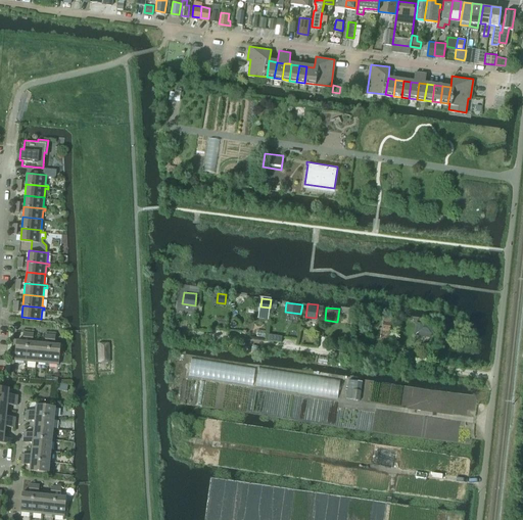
[(384,315),(382,329),(390,330),(392,316),(384,315)]
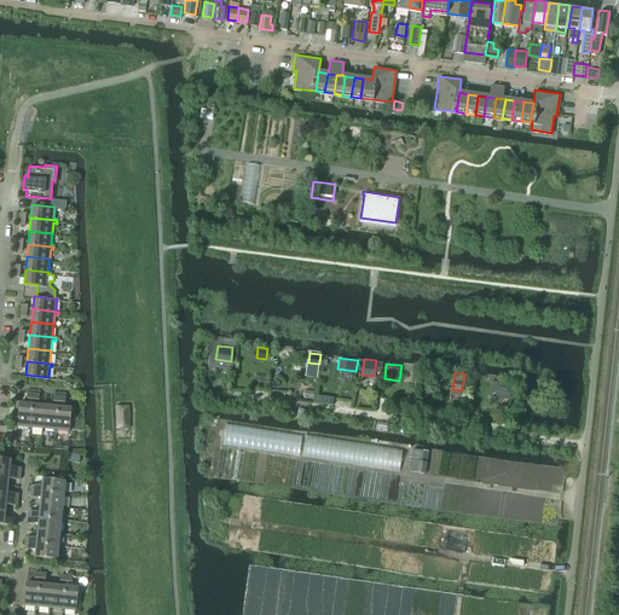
[(495,392),(512,393),(513,382),(497,379),(495,392)]
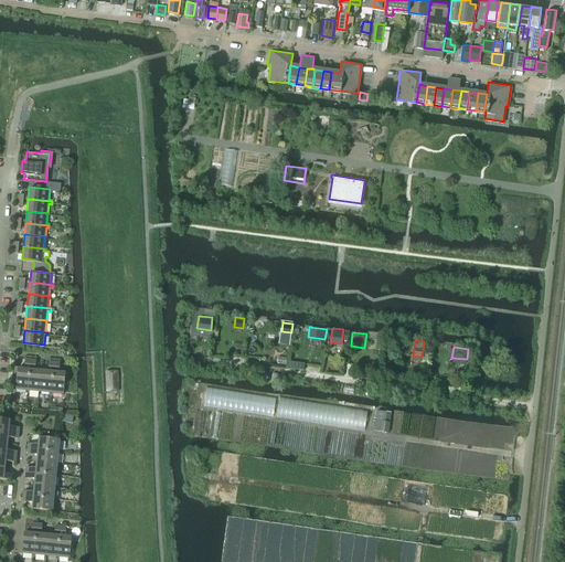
[(16,388),(28,389),(30,368),(18,367),(16,388)]
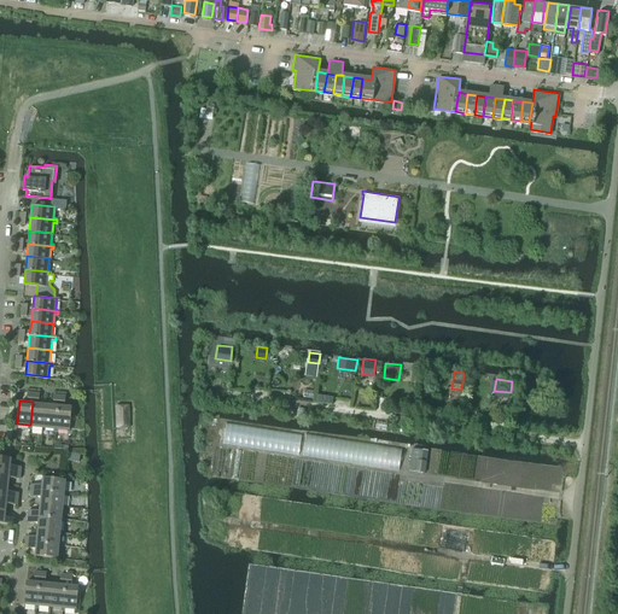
[(46,403),(33,402),(30,425),(44,426),(46,403)]
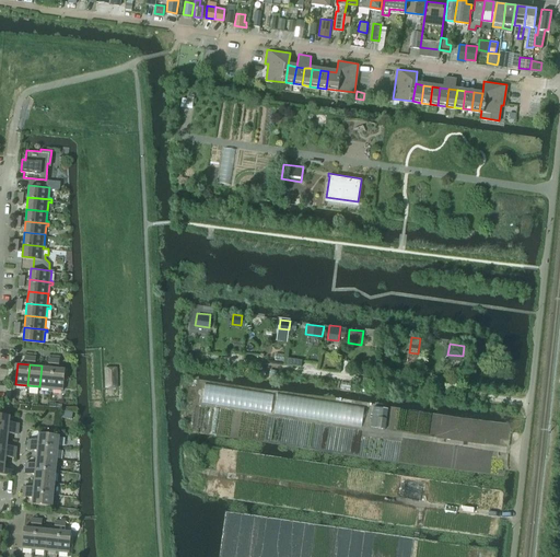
[(53,367),(42,366),(39,386),(50,387),(53,367)]
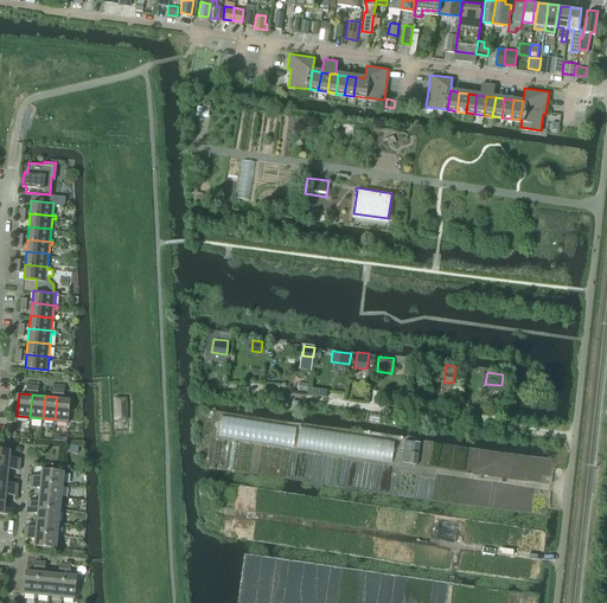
[(114,396),(115,412),(127,412),(126,396),(114,396)]
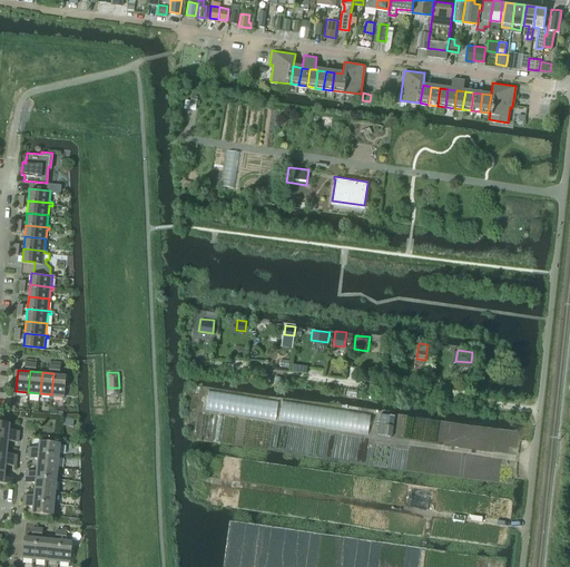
[(53,373),(51,394),(64,396),(66,374),(53,373)]
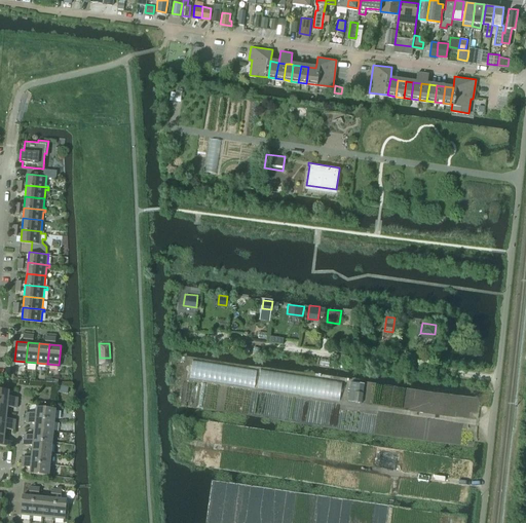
[(348,399),(362,401),(364,381),(351,379),(348,399)]
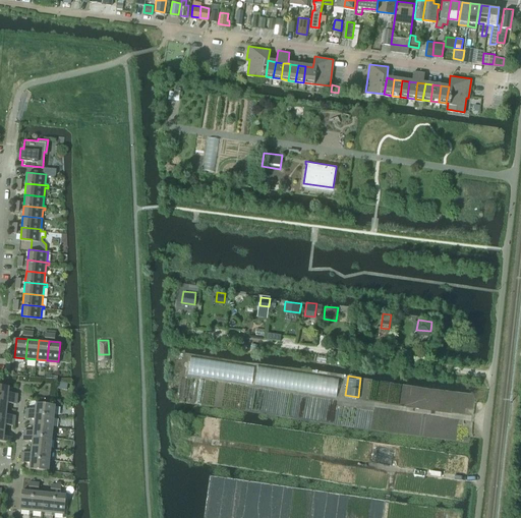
[(0,384),(0,394),(17,396),(17,392),(8,391),(9,386),(0,384)]
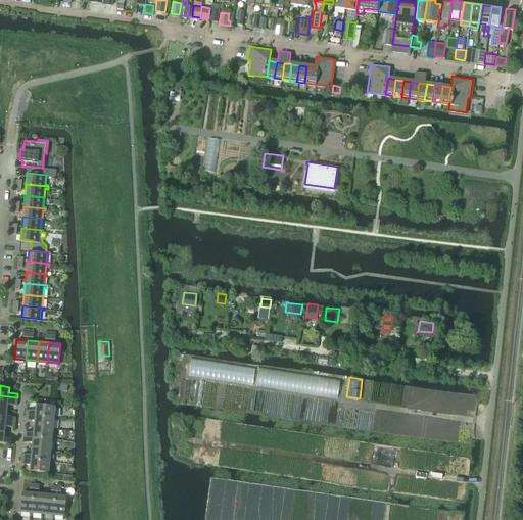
[(0,395),(0,407),(7,409),(7,403),(16,404),(17,397),(0,395)]
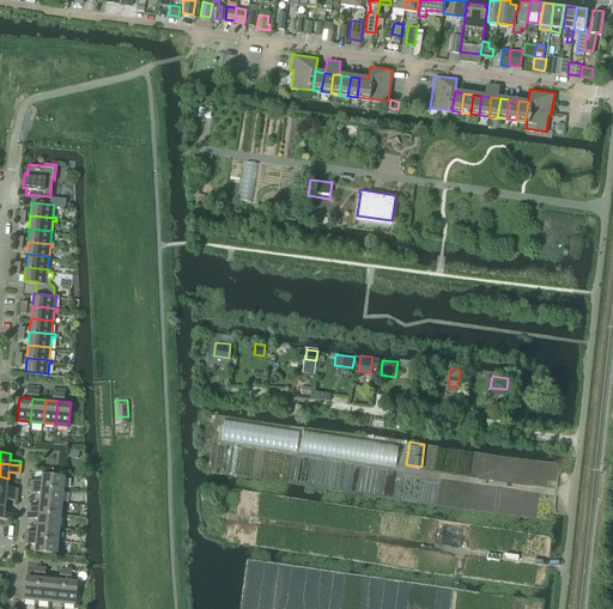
[(31,479),(30,483),(64,487),(65,475),(42,473),(42,479),(31,479)]
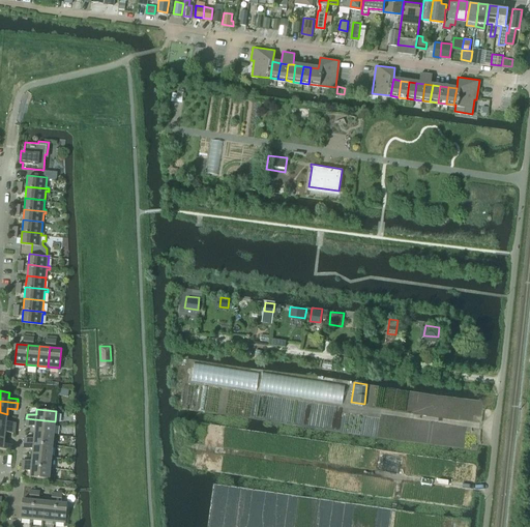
[(0,412),(0,423),(16,426),(16,421),(6,420),(7,414),(0,412)]
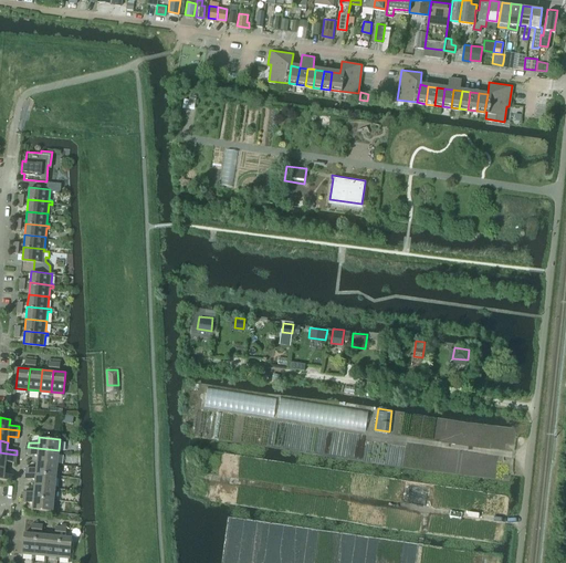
[(38,454),(37,460),(58,462),(59,450),(28,447),(28,454),(38,454)]
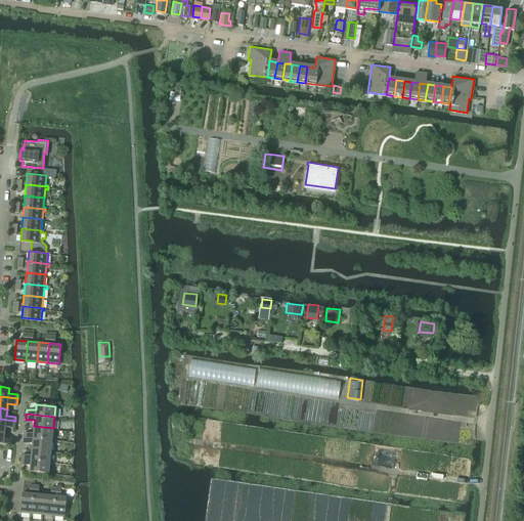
[(15,421),(0,419),(0,430),(5,431),(5,426),(14,427),(15,421)]
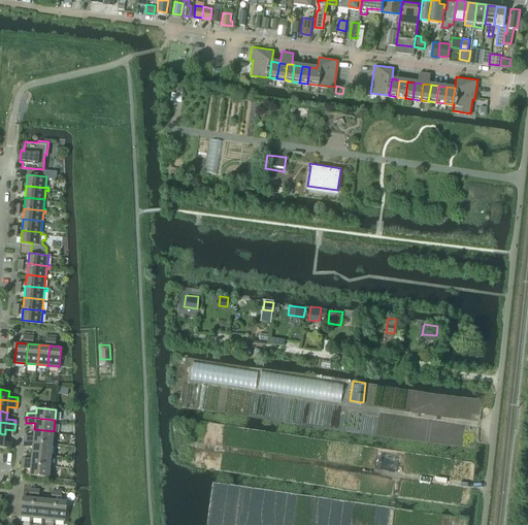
[(25,434),(24,439),(53,443),(54,431),(34,429),(34,435),(25,434)]
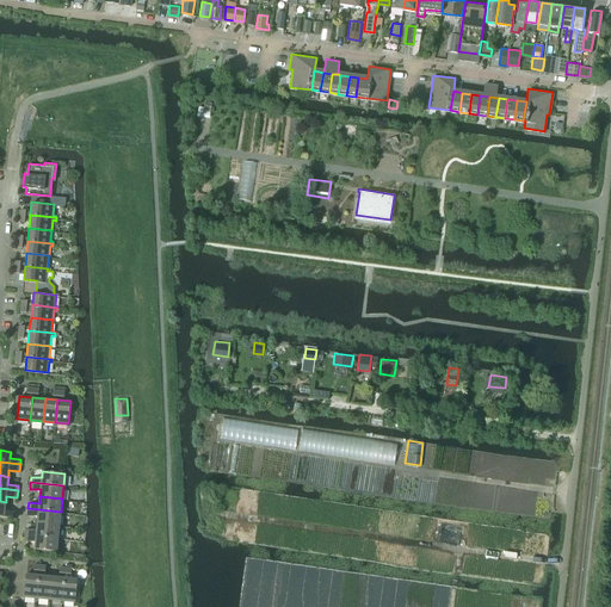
[(5,509),(6,502),(0,501),(0,514),(14,516),(16,511),(5,509)]
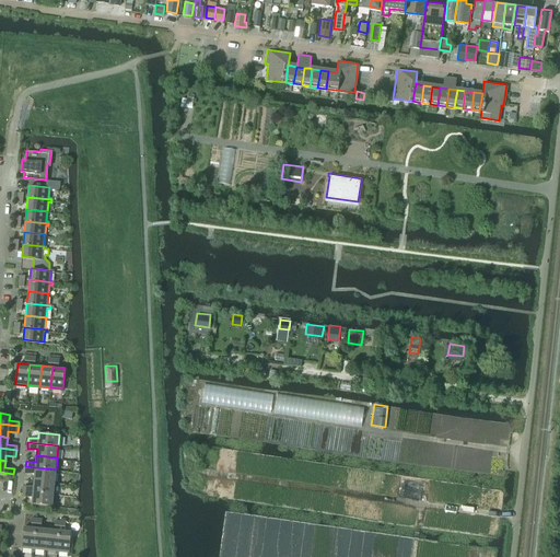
[(35,473),(34,479),(55,482),(56,470),(25,466),(25,472),(35,473)]
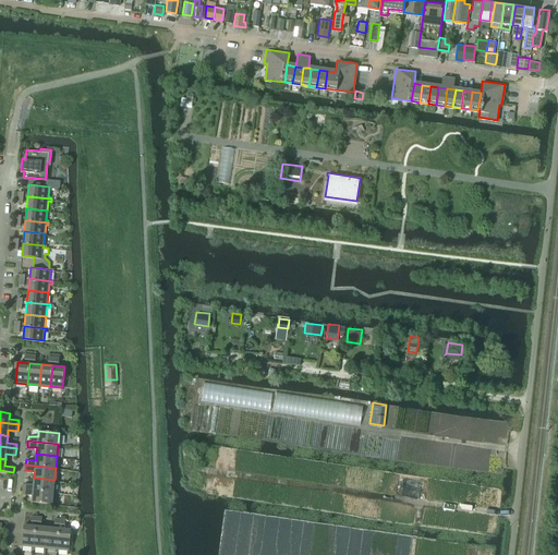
[(420,496),(422,480),(404,477),(402,494),(420,496)]
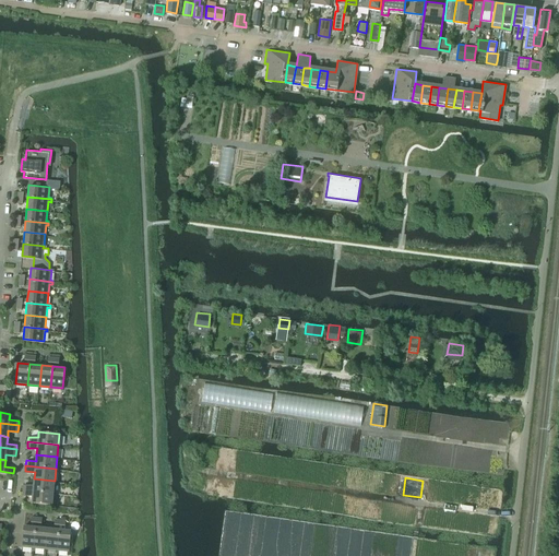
[(23,483),(23,489),(54,493),(55,481),(34,478),(33,484),(23,483)]
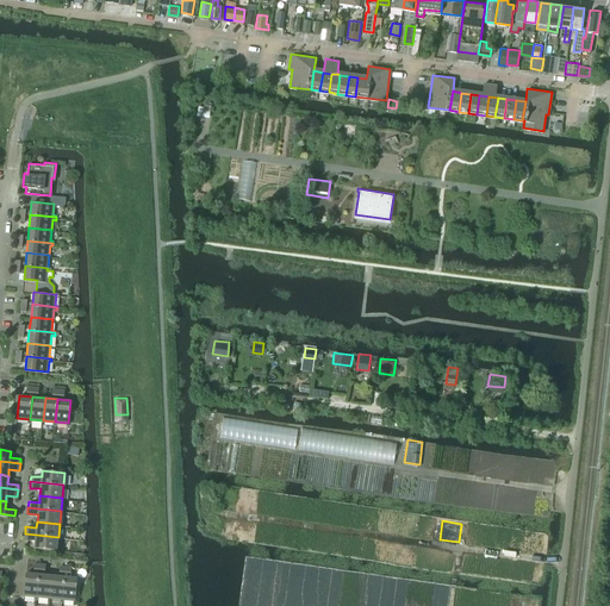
[(35,547),(57,549),(58,537),(25,533),(24,538),(35,539),(35,547)]
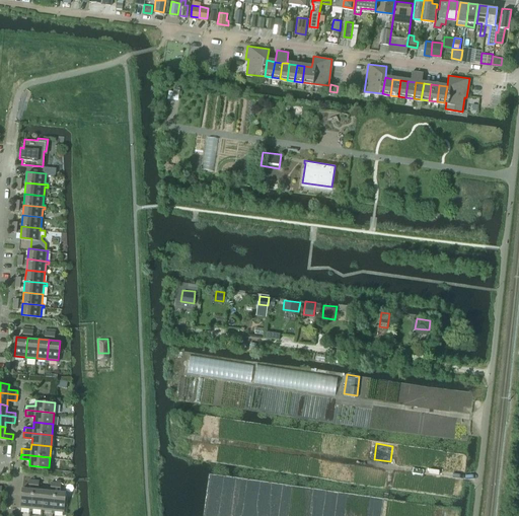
[(22,487),(20,505),(31,507),(33,488),(22,487)]
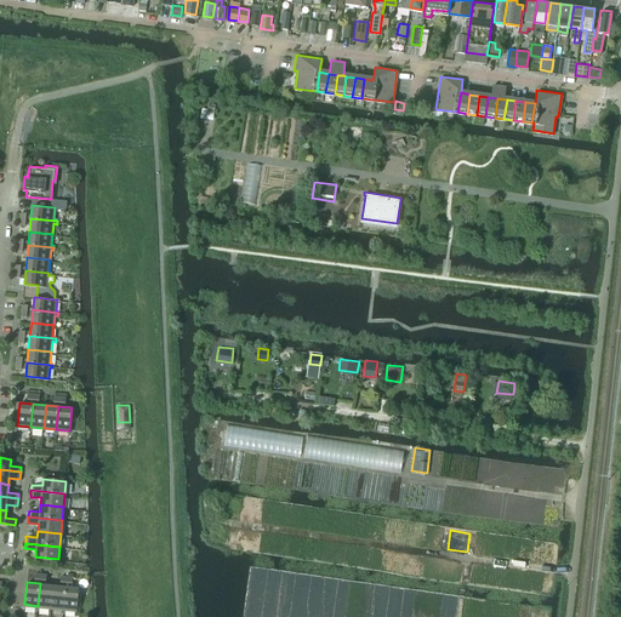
[(40,583),(38,606),(51,607),(52,584),(40,583)]
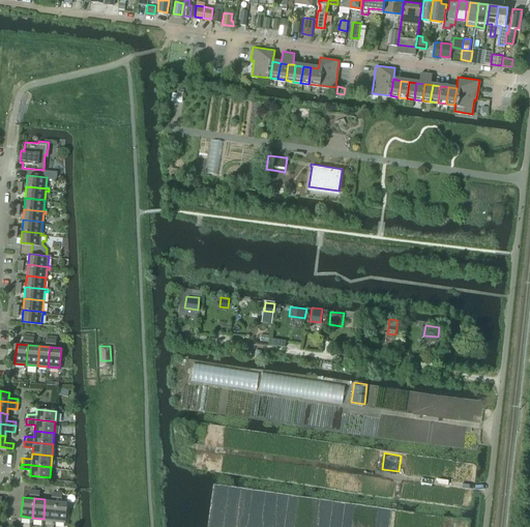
[(45,499),(43,519),(54,520),(56,500),(45,499)]
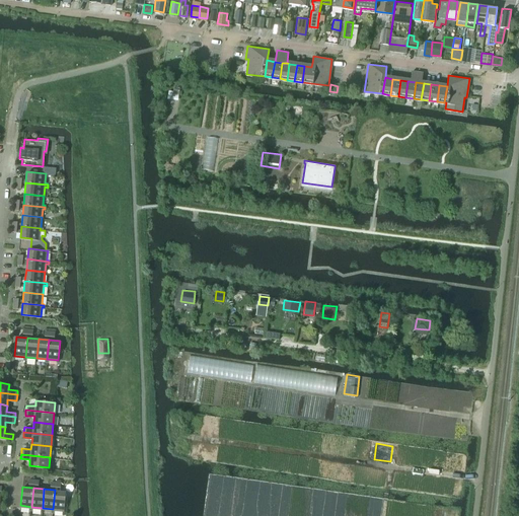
[(55,490),(53,509),(64,510),(66,492),(55,490)]
